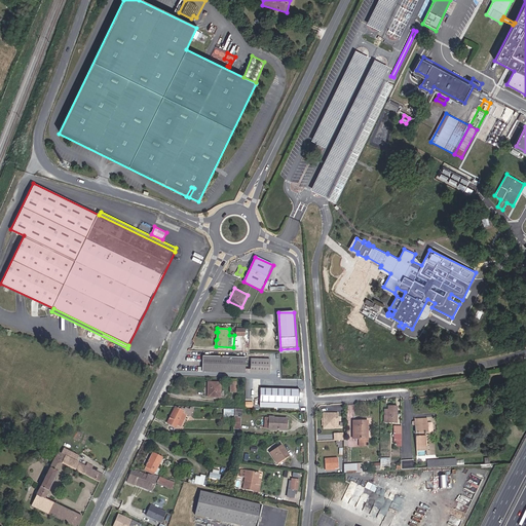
[(247,358),(203,357),(202,368),(198,368),(198,372),(247,373),(247,358)]
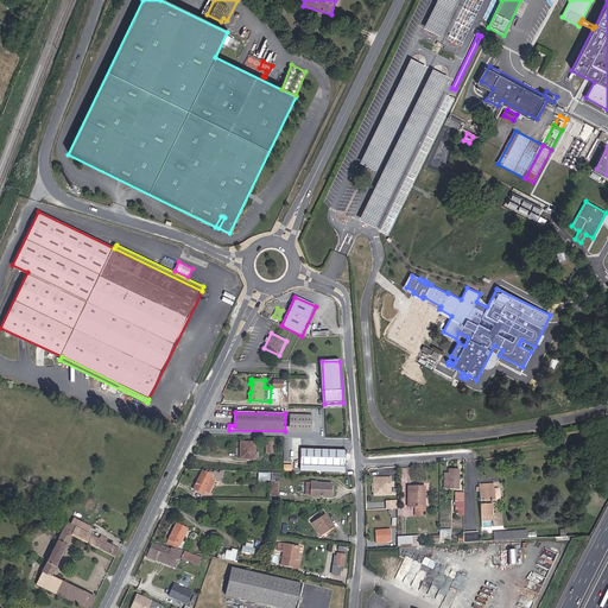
[(312,431),(314,413),(291,413),(291,431),(312,431)]
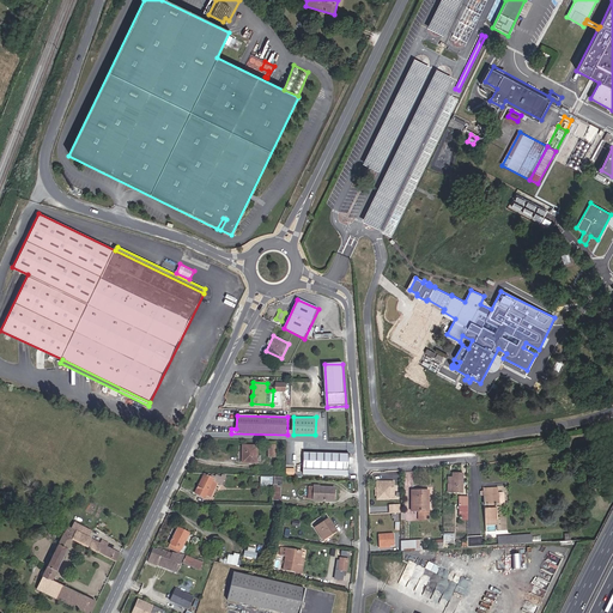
[(258,447),(243,445),(243,462),(258,462),(258,447)]
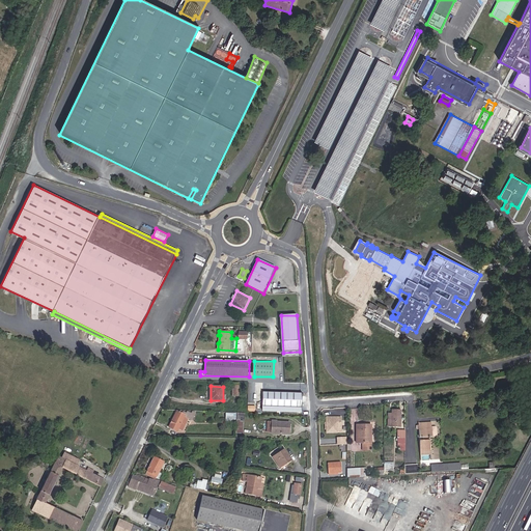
[(264,392),(263,410),(302,412),(303,393),(264,392)]
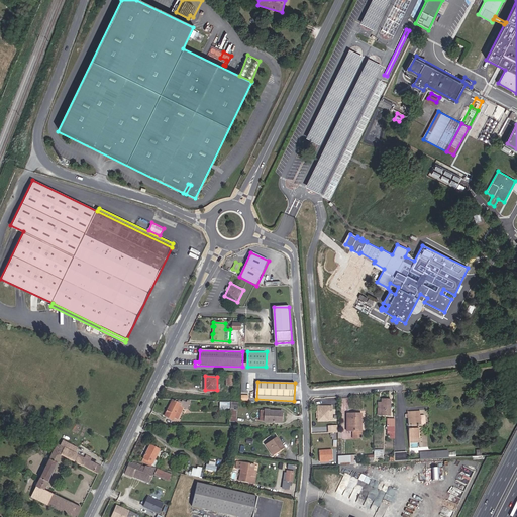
[(379,404),(378,415),(390,416),(391,399),(382,399),(382,404),(379,404)]
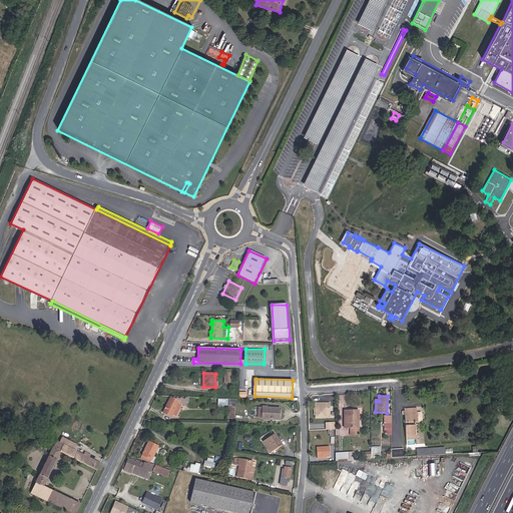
[(171,397),(163,413),(172,417),(179,403),(185,406),(189,399),(187,398),(186,400),(181,398),(180,401),(171,397)]
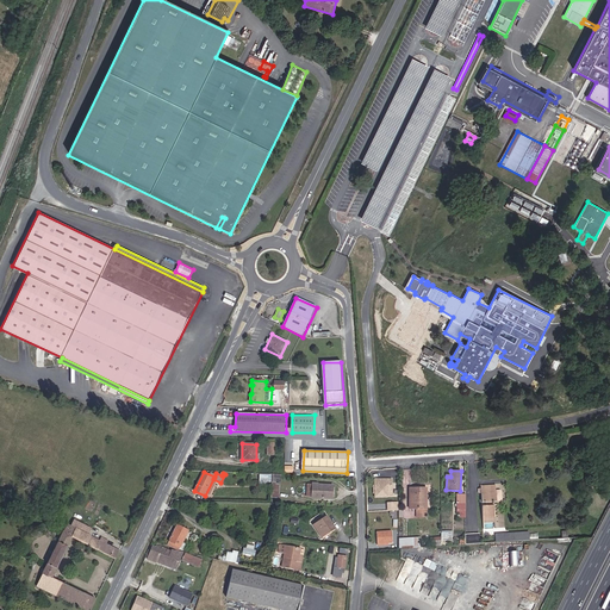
[(272,473),(260,473),(259,483),(272,483),(272,473)]
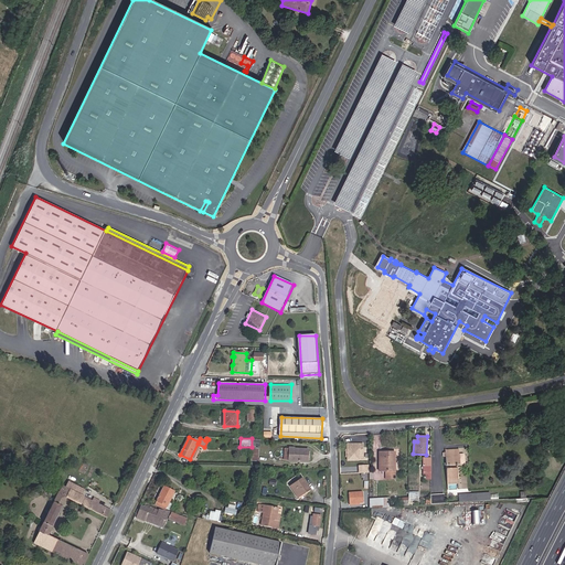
[(347,443),(347,449),(348,449),(348,457),(348,460),(364,460),(363,449),(361,449),(361,445),(355,445),(355,443),(347,443)]
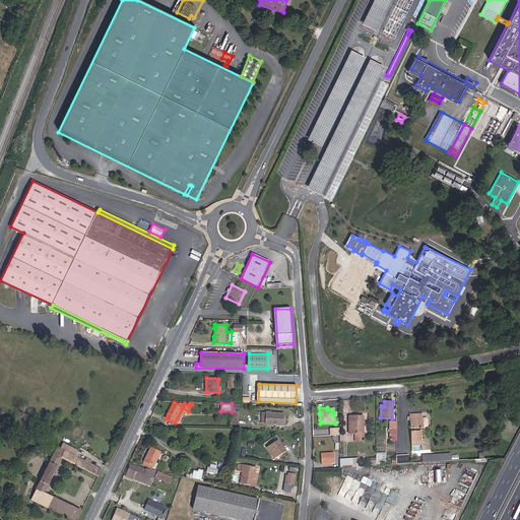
[(281,425),(282,414),(262,413),(262,424),(281,425)]
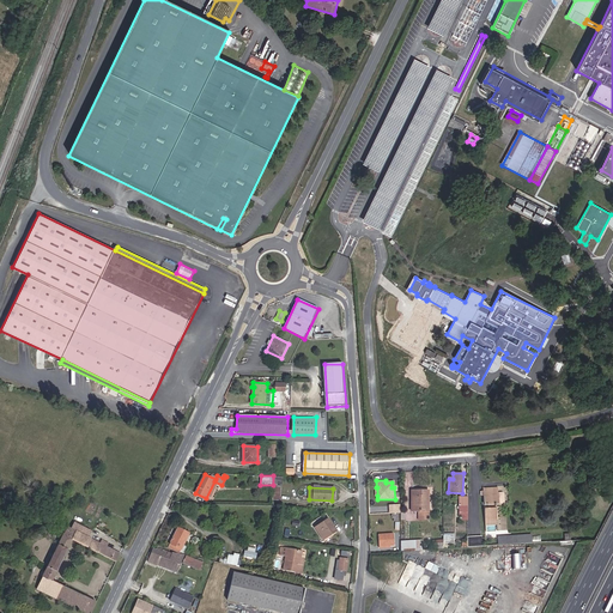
[(498,487),(484,489),(484,505),(489,504),(489,509),(484,509),(485,520),(497,520),(496,508),(493,508),(493,504),(498,504),(498,487)]
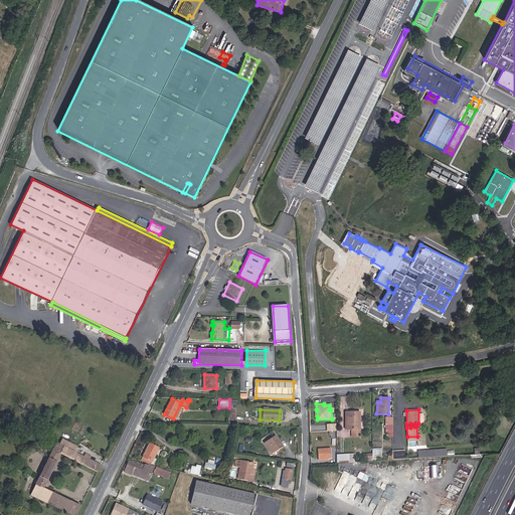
[(360,412),(345,411),(345,430),(351,430),(351,437),(360,437),(360,430),(360,412)]
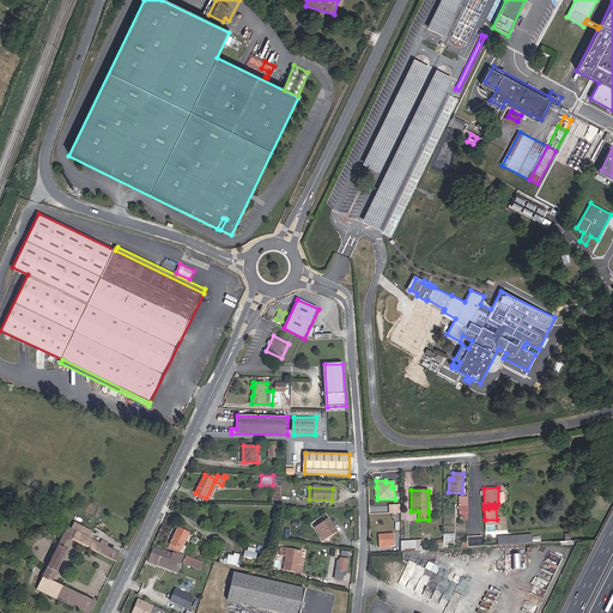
[(337,530),(328,519),(316,527),(325,540),(331,536),(329,535),(337,530)]
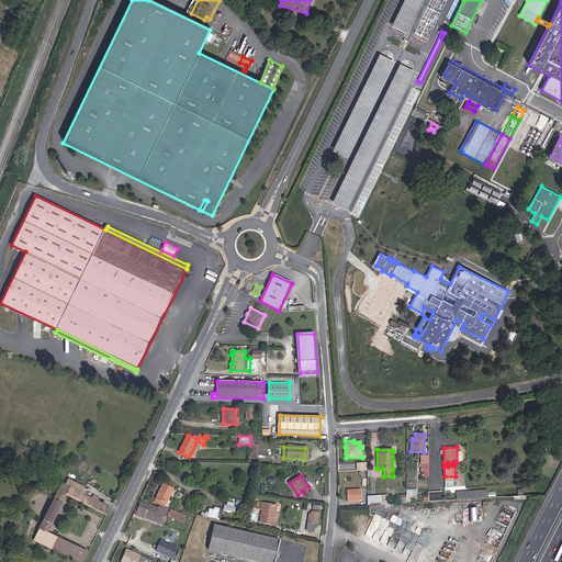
[(34,540),(80,561),(83,561),(89,552),(48,532),(67,495),(107,515),(111,506),(82,492),(86,486),(69,479),(66,484),(63,482),(59,490),(59,489),(54,498),(45,518),(40,528),(34,540)]
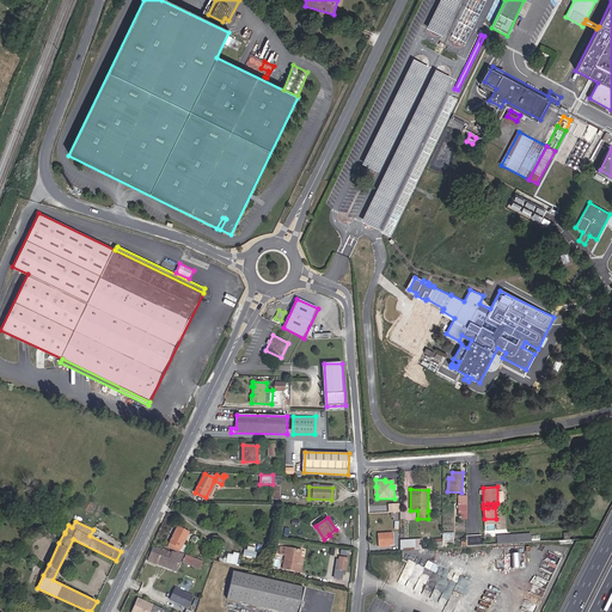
[(190,532),(178,527),(170,544),(171,544),(169,546),(179,552),(190,532)]
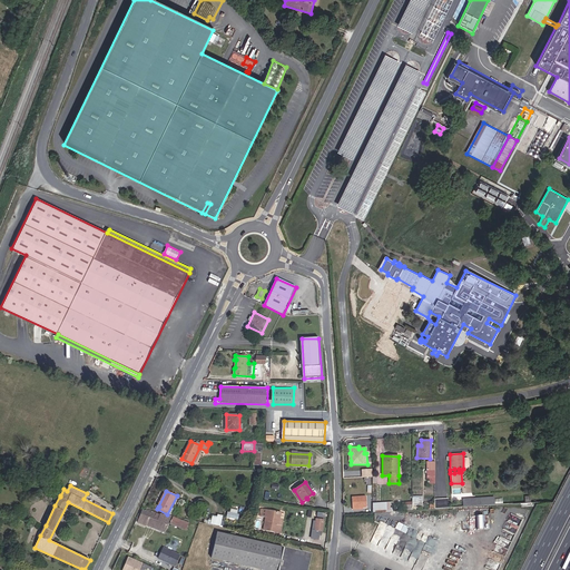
[(366,507),(365,495),(352,497),(353,509),(366,507)]
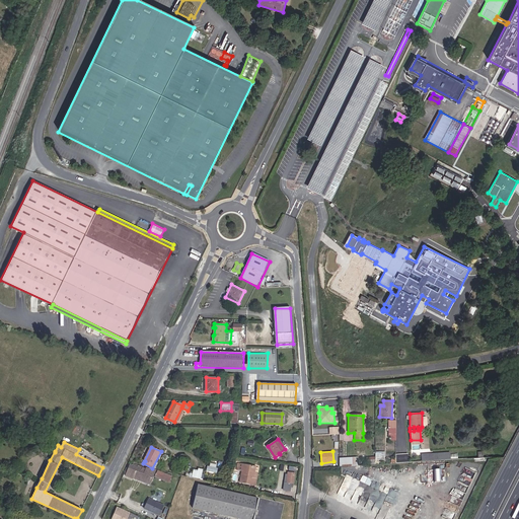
[(340,466),(351,465),(351,457),(340,458),(340,466)]
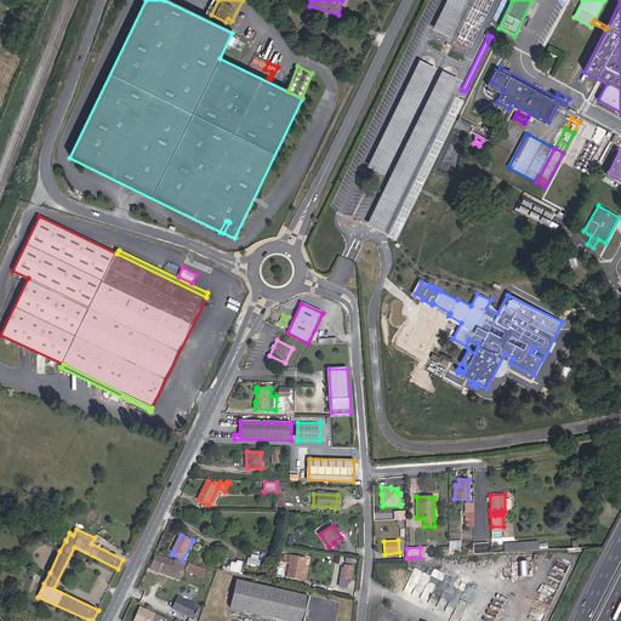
[(251,558),(249,558),(248,563),(260,567),(261,560),(258,560),(260,556),(252,554),(251,558)]
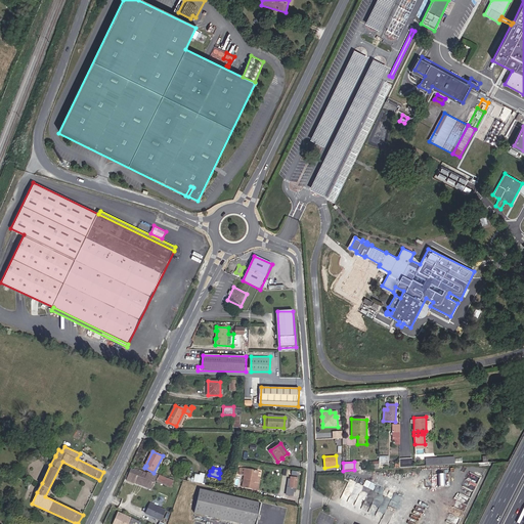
[(259,471),(239,468),(237,475),(245,476),(243,487),(253,489),(255,477),(257,478),(259,471)]
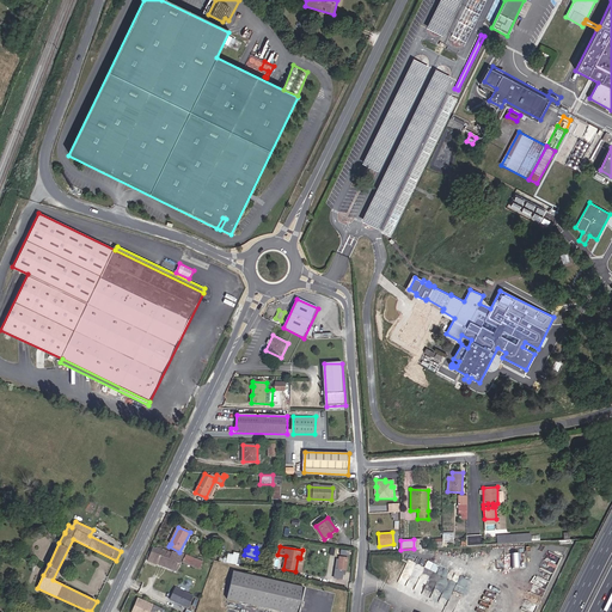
[(158,564),(159,562),(160,558),(176,565),(177,562),(181,563),(184,555),(172,551),(172,552),(171,556),(163,552),(163,551),(154,548),(148,561),(158,564)]
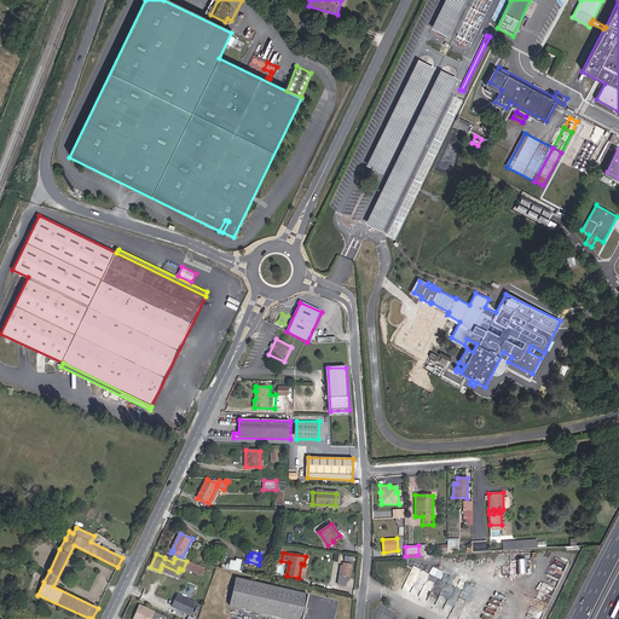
[(239,572),(242,560),(237,559),(236,562),(231,561),(229,570),(239,572)]
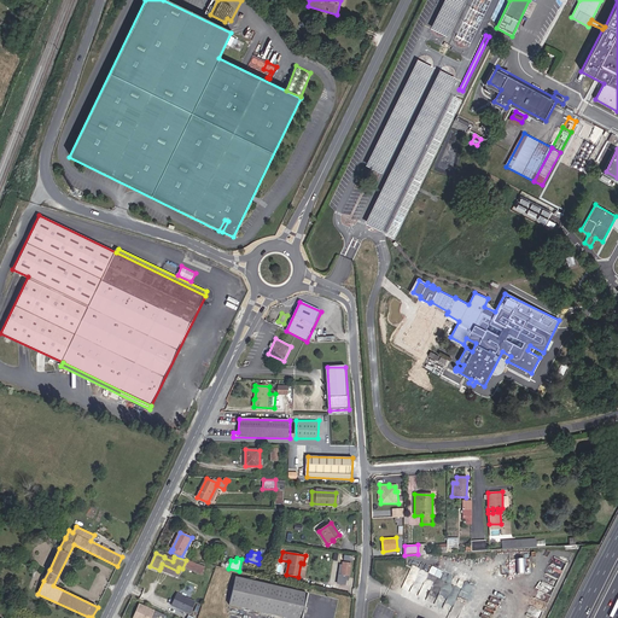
[(554,558),(551,566),(561,572),(566,563),(554,558)]
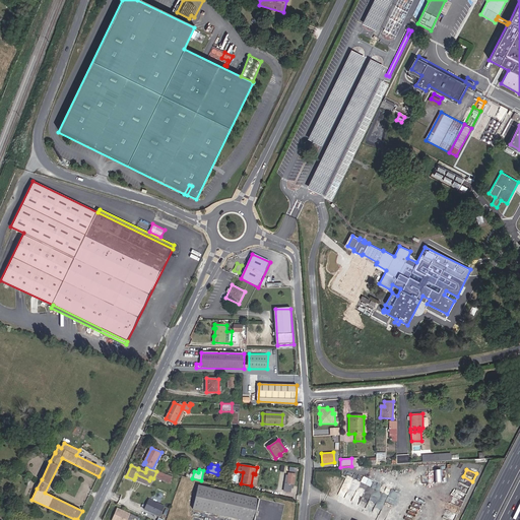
[(173,477),(168,475),(158,471),(155,478),(171,483),(173,478),(173,477)]
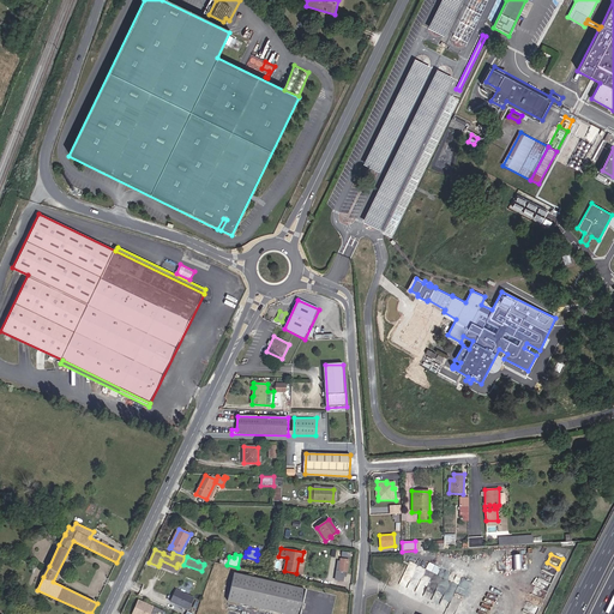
[(349,560),(341,559),(339,572),(347,572),(349,560)]
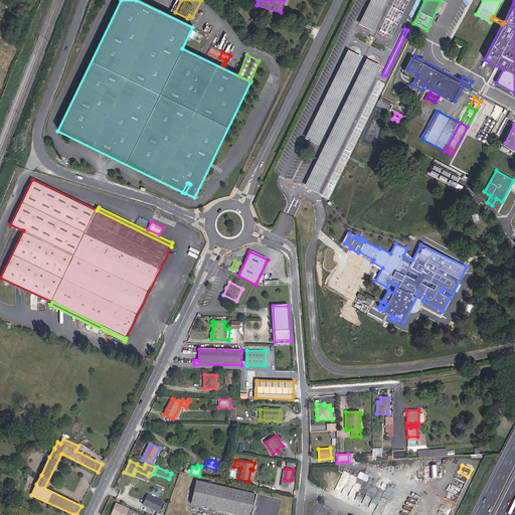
[(135,470),(133,475),(149,482),(152,474),(149,473),(148,476),(135,470)]
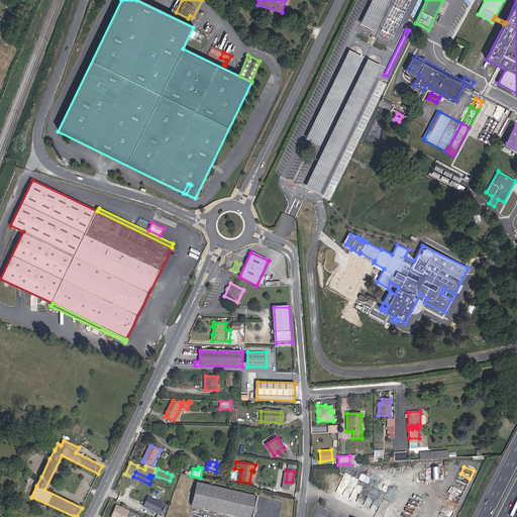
[(362,473),(358,479),(368,483),(371,478),(362,473)]
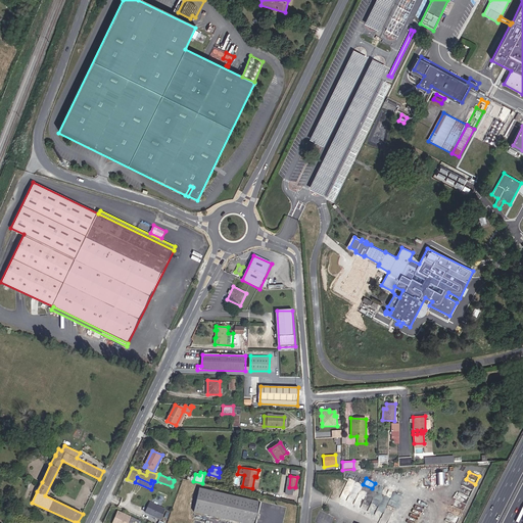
[(199,488),(194,512),(242,522),(254,522),(259,503),(199,488)]
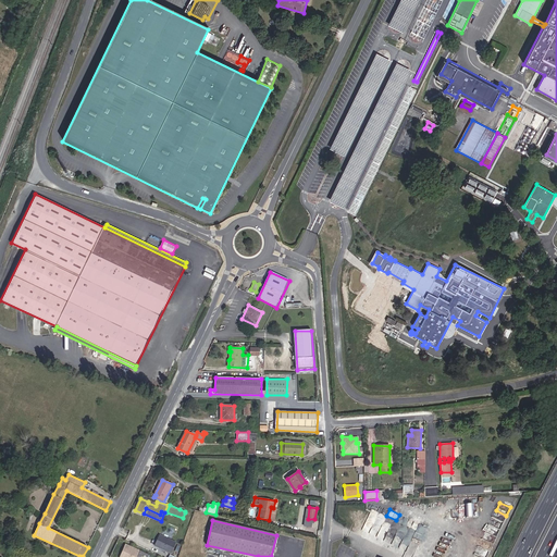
[(415,536),(420,539),(423,531),(425,528),(419,524),(415,536)]
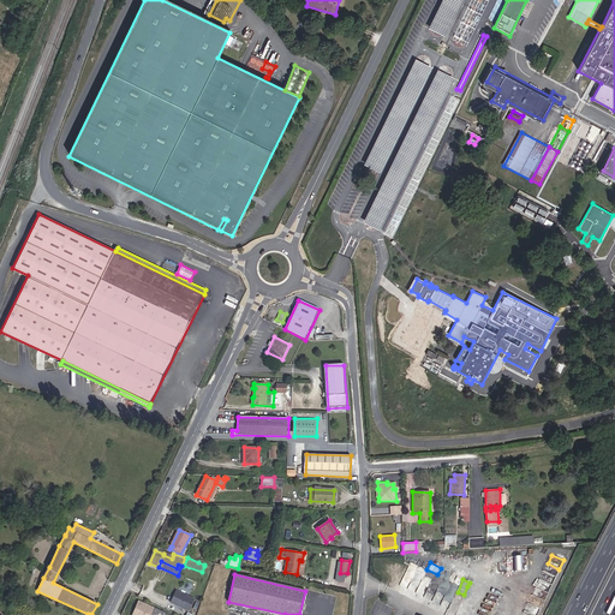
[(190,613),(195,601),(177,592),(172,603),(190,613)]
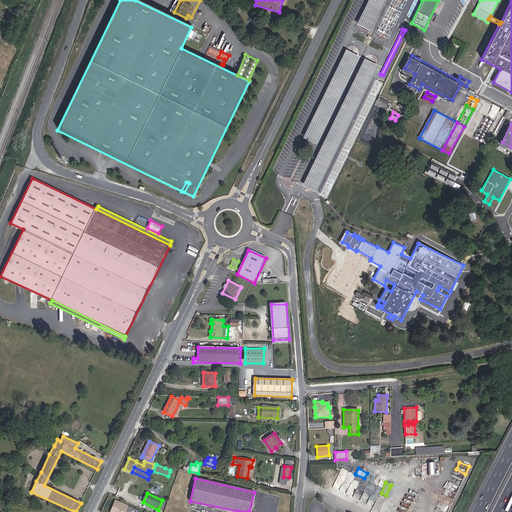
[(116,502),(111,511),(125,511),(128,507),(116,502)]
